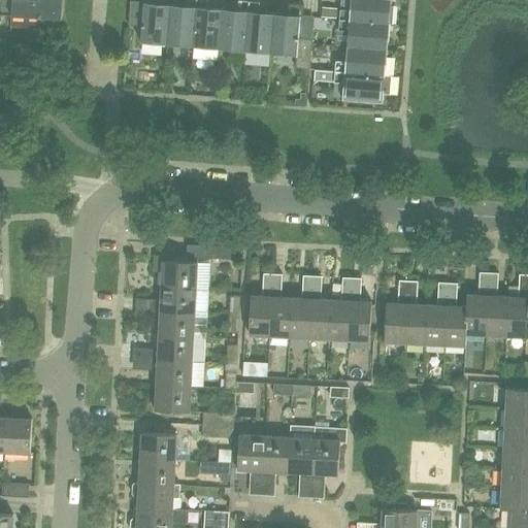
[(13,0),(0,0),(0,14),(12,15),(13,0)]
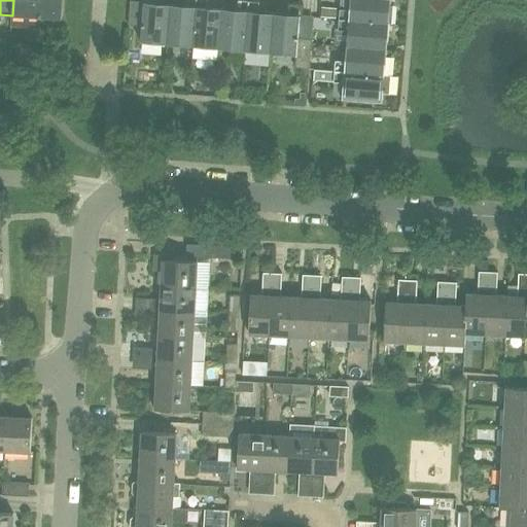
[(13,0),(12,15),(11,25),(41,27),(41,18),(62,19),(63,0),(13,0)]
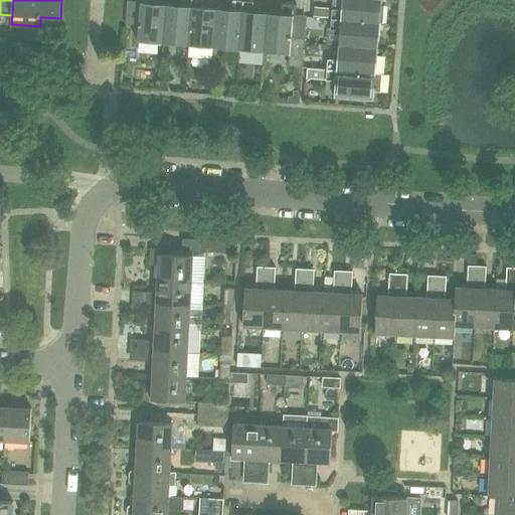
[(138,41),(164,43),(167,4),(152,3),(152,0),(141,0),(141,2),(128,1),(126,24),(139,25),(138,41)]
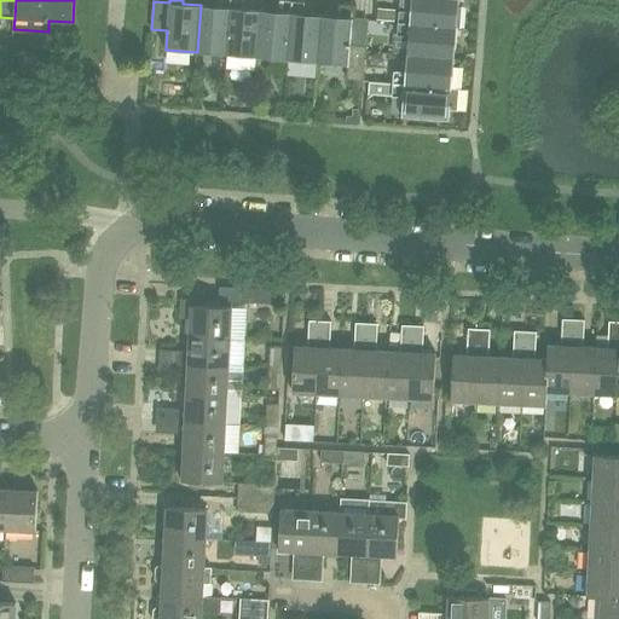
[(227,55),(231,0),(219,0),(219,6),(201,5),(197,52),(227,55)]
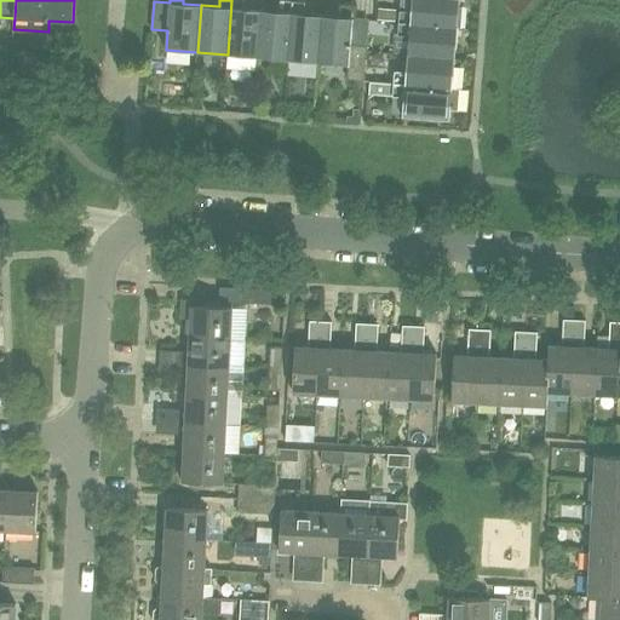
[(258,57),(262,10),(244,9),(244,0),(231,0),(228,55),(258,57)]
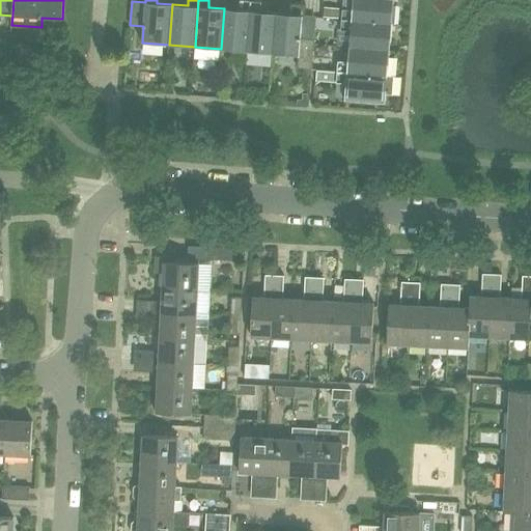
[(247,51),(251,1),(244,0),(240,0),(240,9),(224,8),(221,49),(247,51)]
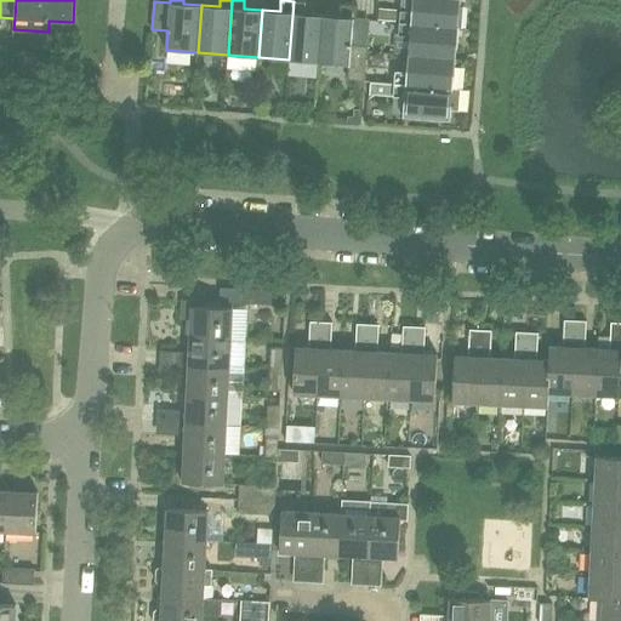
[(400,10),(399,23),(459,28),(460,28),(462,6),(461,6),(460,0),(417,0),(417,12),(400,10)]
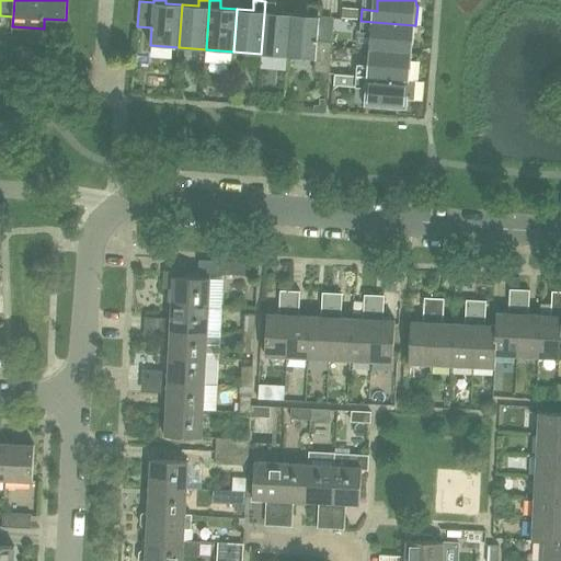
[(288,56),(292,13),(276,12),(276,1),(265,1),(261,54),(288,56)]
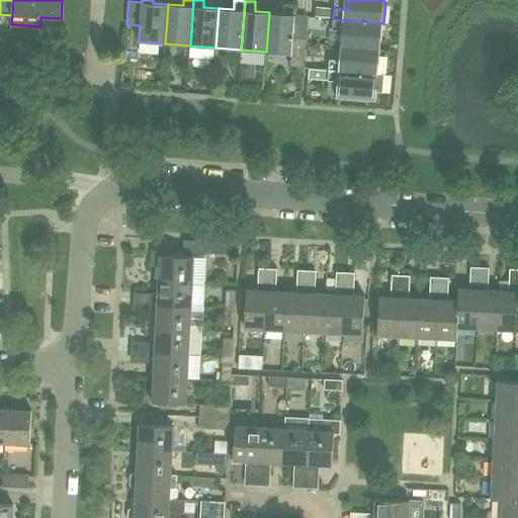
[(269,12),(266,52),(291,54),(290,63),(293,67),(304,68),(307,38),(293,37),(296,5),(285,4),(284,14),(269,12)]
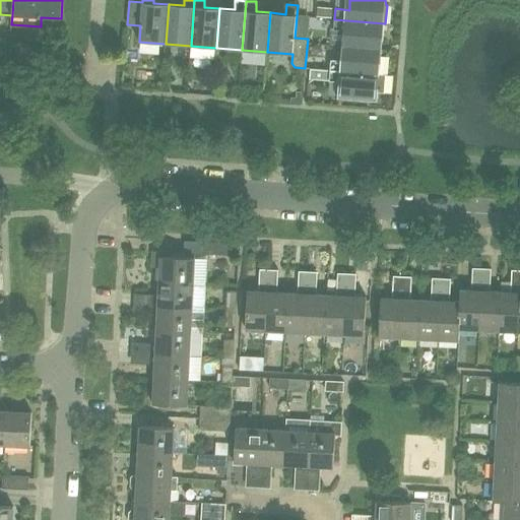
[(332,17),(333,8),(319,6),(318,16),(332,17)]
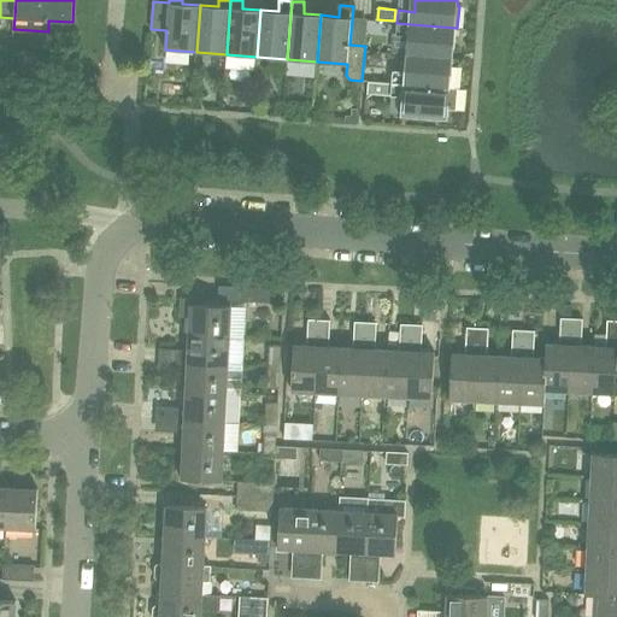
[(453,58),(456,28),(397,23),(397,35),(407,36),(406,54),(453,58)]
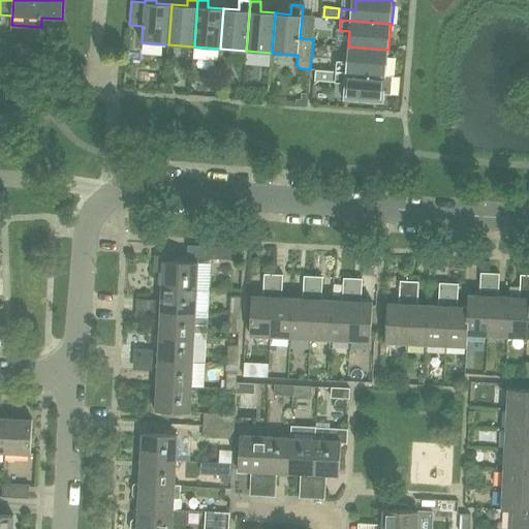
[(386,75),(389,50),(348,47),(347,61),(337,61),(336,71),(386,75)]
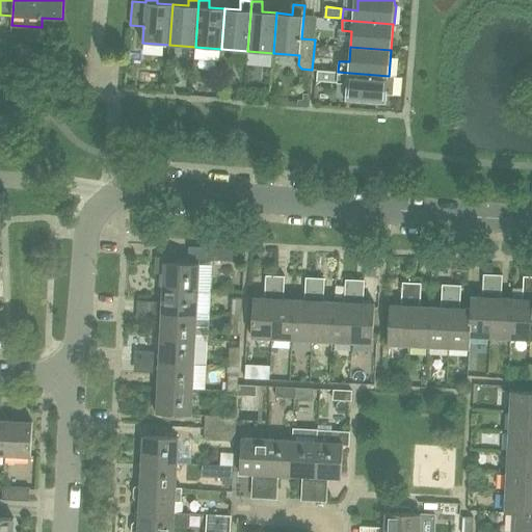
[(389,76),(338,72),(318,71),(317,81),(347,83),(346,100),(387,103),(387,95),(393,95),(395,77),(389,76)]
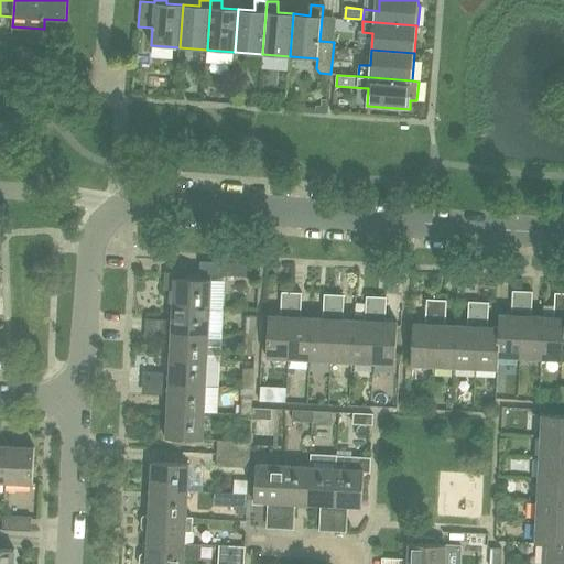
[(227,262),(226,275),(259,278),(260,263),(227,262)]
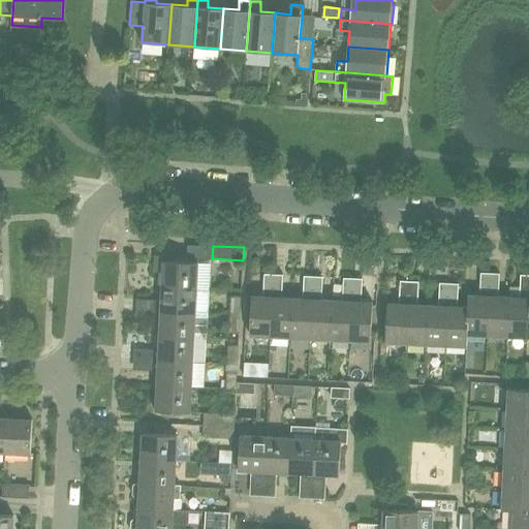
[(198,261),(172,260),(173,255),(156,255),(155,272),(163,272),(162,285),(197,287),(198,261)]
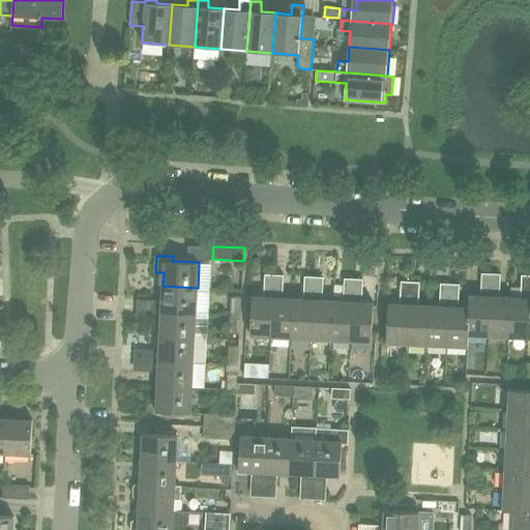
[(489,335),(492,273),(482,272),(481,295),(470,295),(469,307),(469,334),(489,335)]
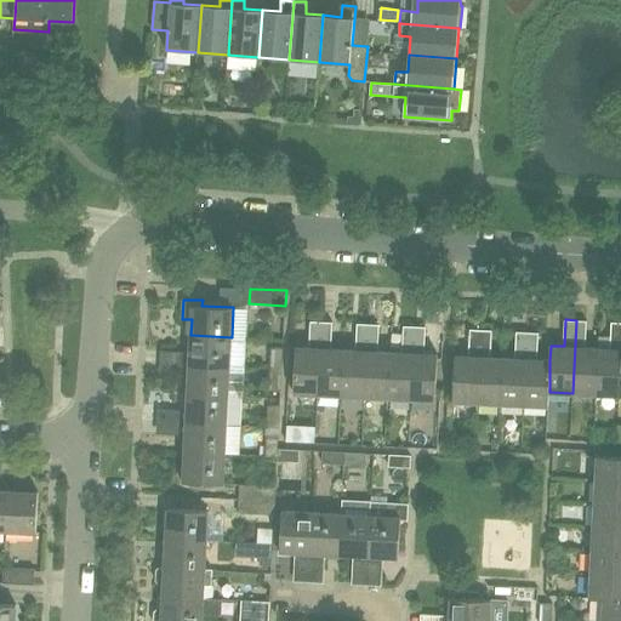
[(596,394),(598,348),(586,347),(587,320),(576,320),(573,393),(596,394)]
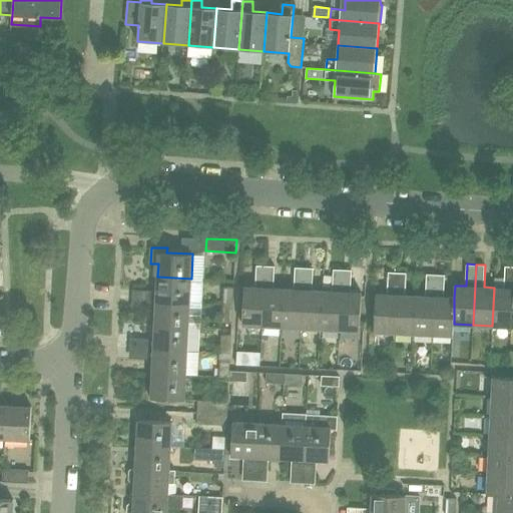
[(263,326),(266,266),(257,266),(255,287),(244,287),(242,325),(263,326)]
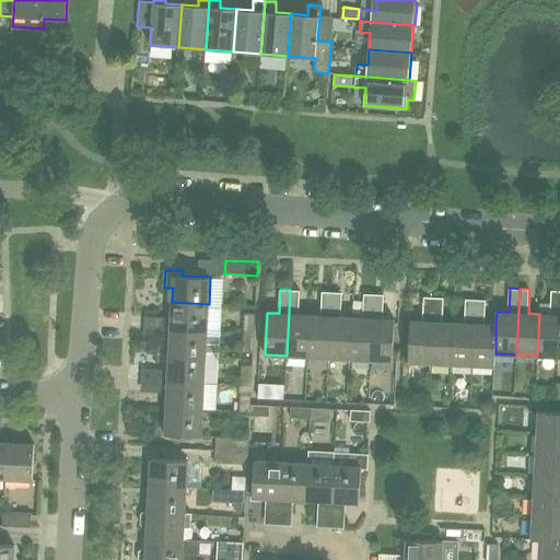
[(307,357),(310,315),(299,314),(300,291),(290,290),(287,356),(307,357)]
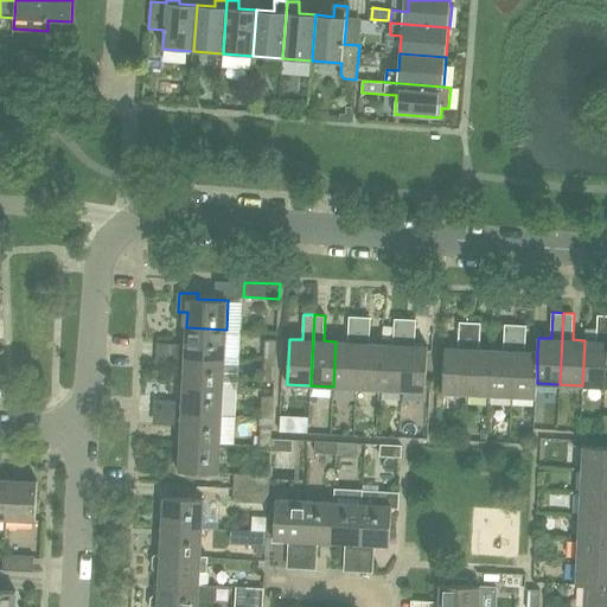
[(605,387),(606,339),(606,314),(598,314),(596,340),(585,340),(582,385),(605,387)]
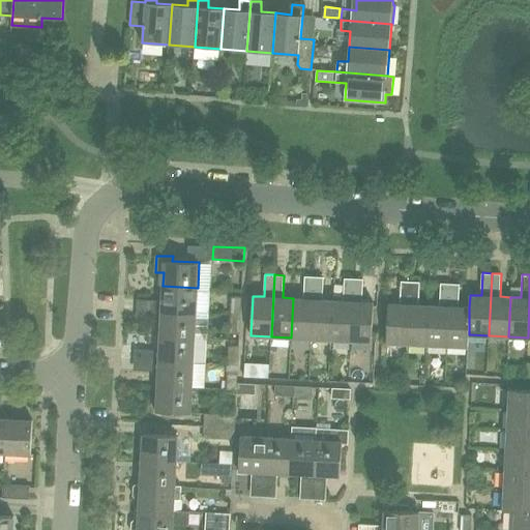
[(312,339),(315,276),(304,276),(303,298),(293,298),(291,337),(312,339)]
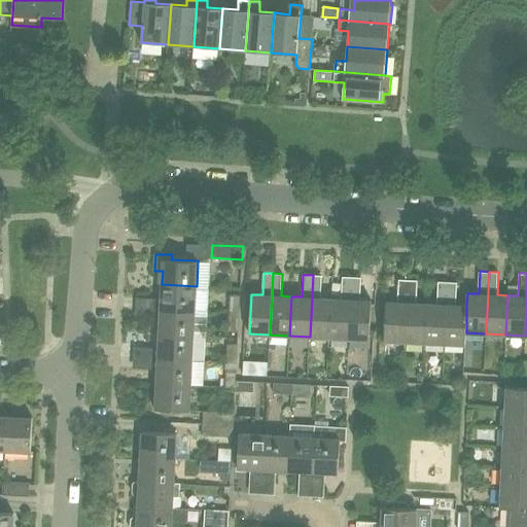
[(329,338),(331,299),(320,297),(322,276),(313,275),(310,337),(329,338)]
